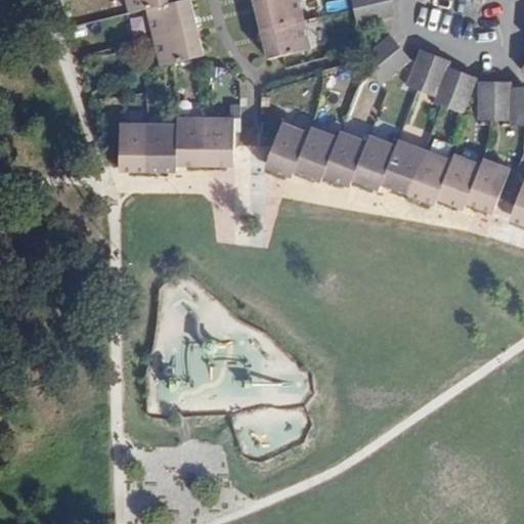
[(126,0),(129,13),(148,9),(172,3),(171,0),(126,0)]
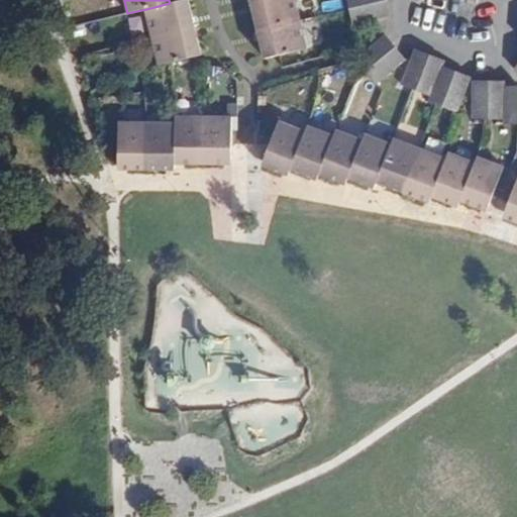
[(184,0),(170,3),(146,9),(152,37),(194,27),(191,14),(187,0),(184,0)]
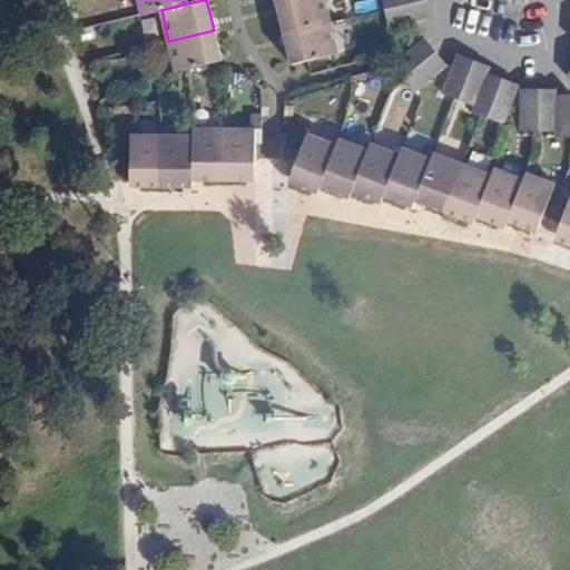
[(327,0),(292,0),(276,5),(278,13),(283,35),(333,22),(327,0)]
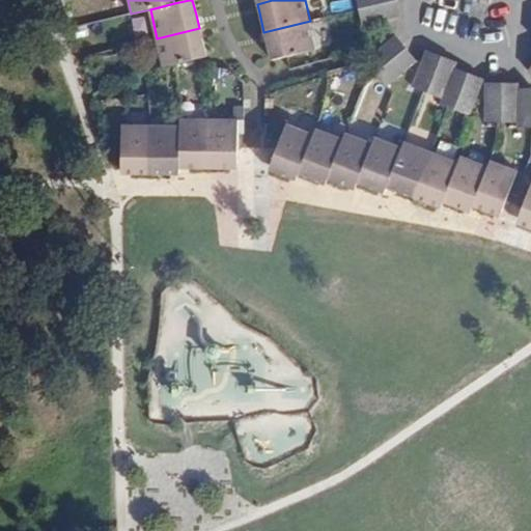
[(355,0),(358,9),(396,0),(355,0)]
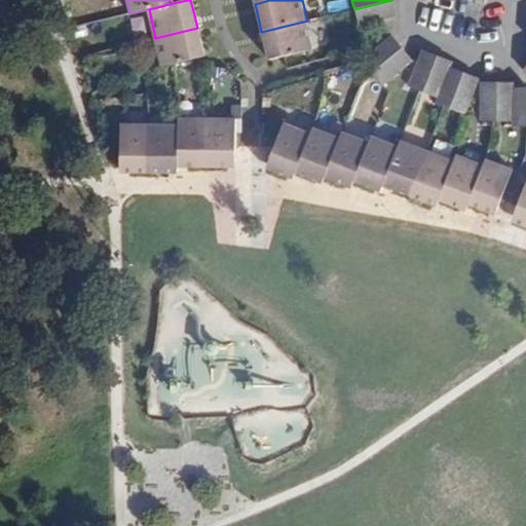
[(354,9),(354,10),(358,25),(373,21),(396,15),(392,0),(354,9)]
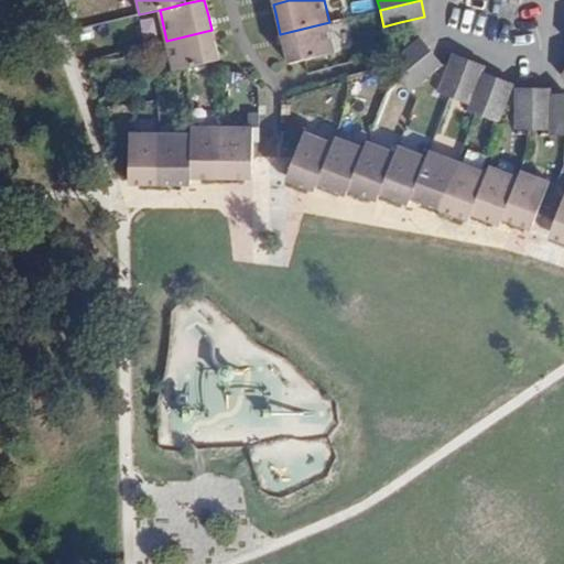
[(329,22),(280,34),(283,47),(288,64),(302,61),(337,53),(329,22)]
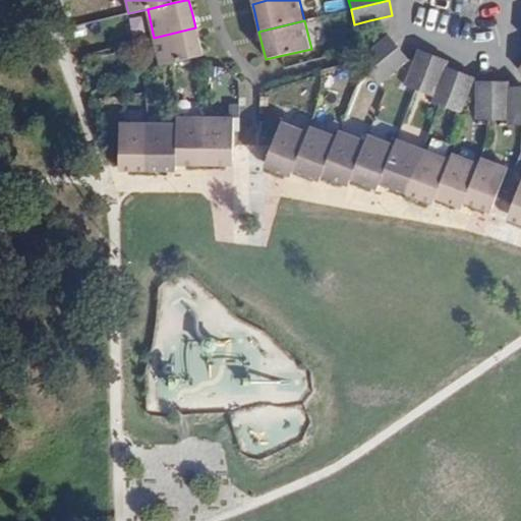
[(195,27),(154,38),(161,66),(172,63),(203,56),(199,46),(195,27)]
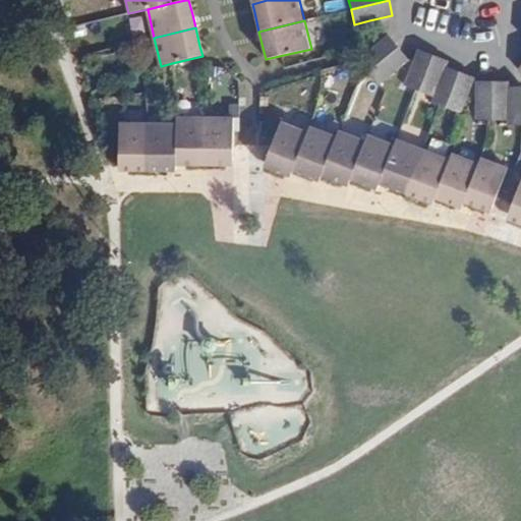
[(398,49),(387,37),(360,59),(360,60),(358,60),(368,72),(398,49)]
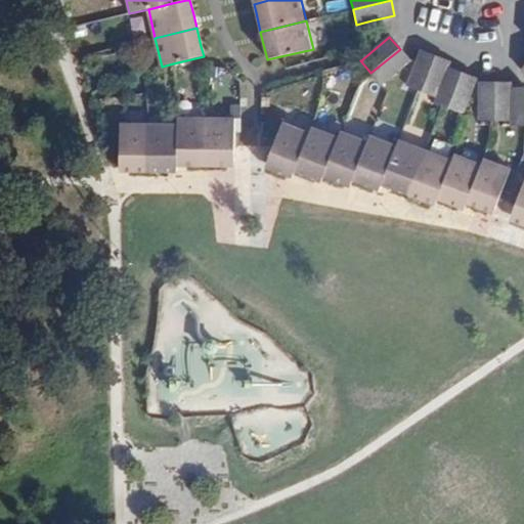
[(409,61),(400,49),(370,73),(380,85),(409,61)]
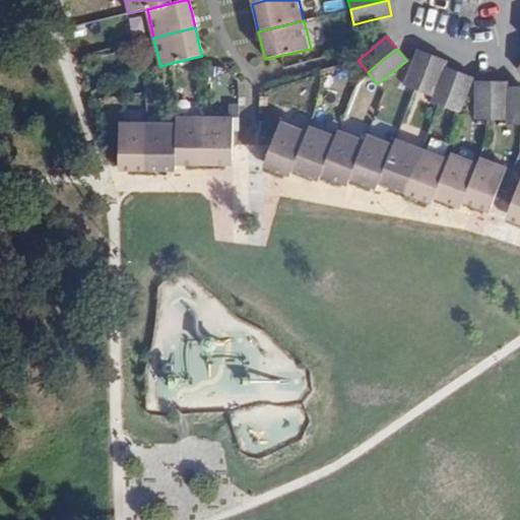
[(432,56),(416,50),(412,62),(412,63),(403,86),(414,90),(417,91),(432,56)]
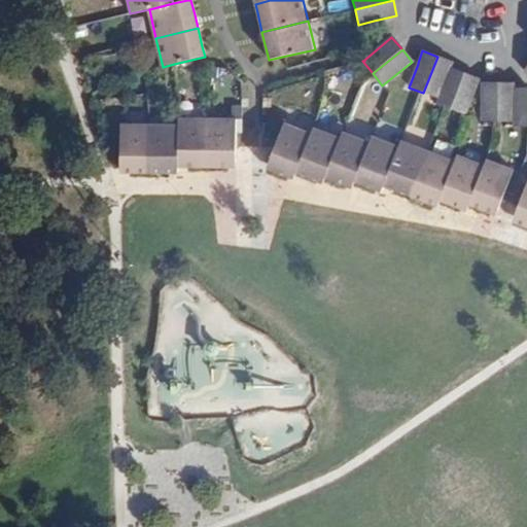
[(452,63),(437,57),(423,93),(437,98),(438,99),(450,68),(452,63)]
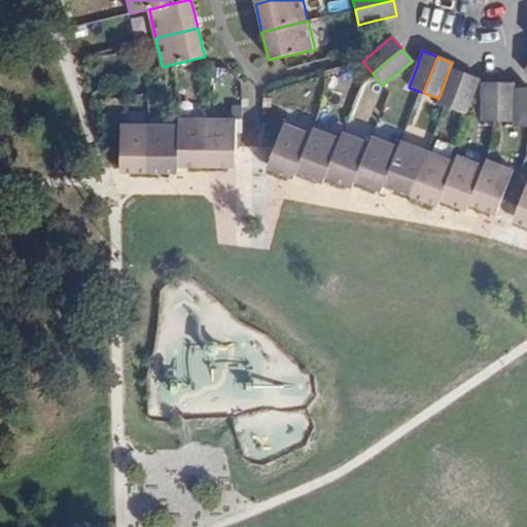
[(450,68),(438,99),(437,98),(435,104),(444,107),(450,110),(464,74),(450,68)]
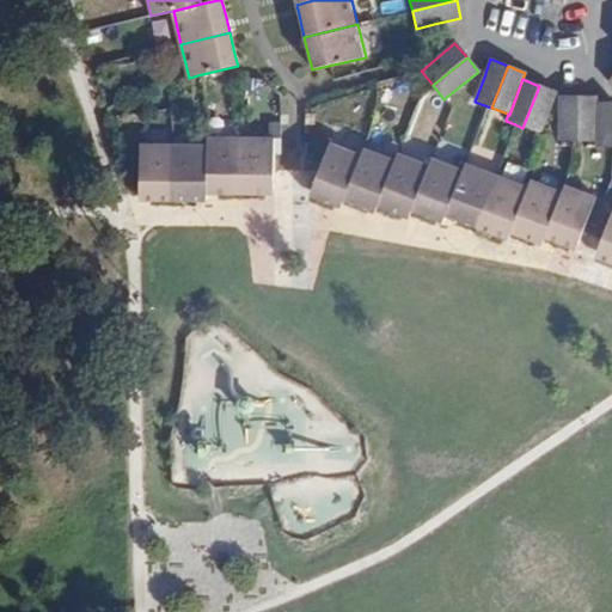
[(557,92),(539,86),(522,128),(540,134),(555,96),(557,92)]
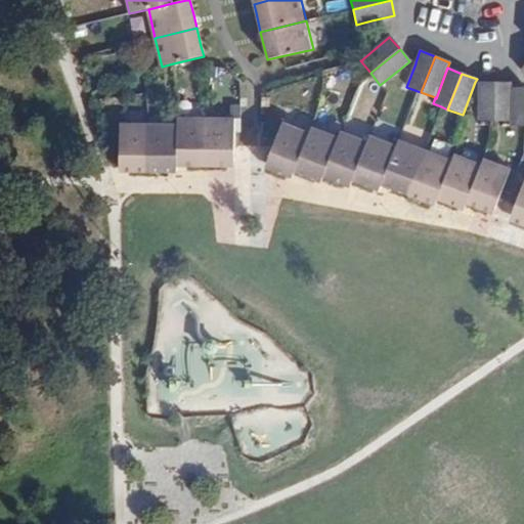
[(494,83),(479,83),(478,121),(494,121),(494,83)]
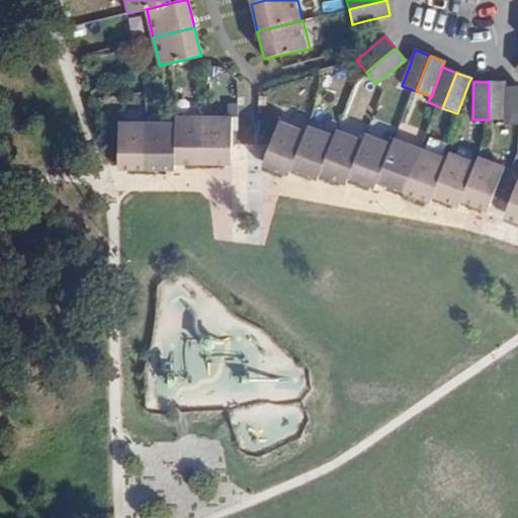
[(489,82),(489,119),(503,119),(504,119),(504,87),(505,87),(505,82),(489,82)]
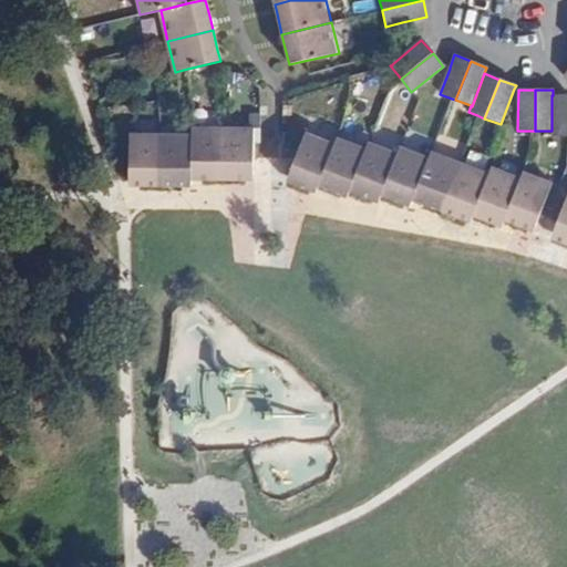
[(566,136),(566,95),(553,95),(552,95),(552,131),(550,131),(550,136),(566,136)]
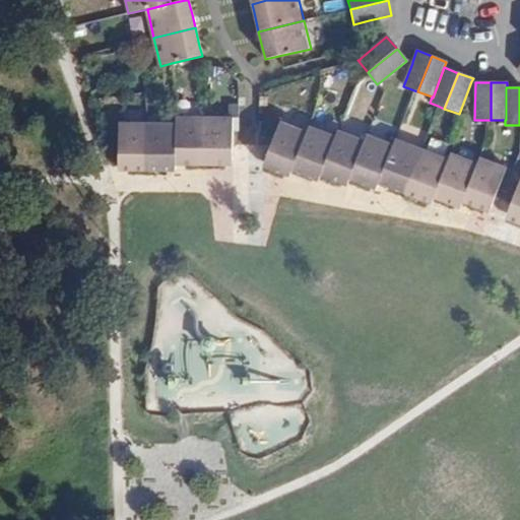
[(204,167),(204,119),(176,119),(176,124),(176,166),(204,167)]
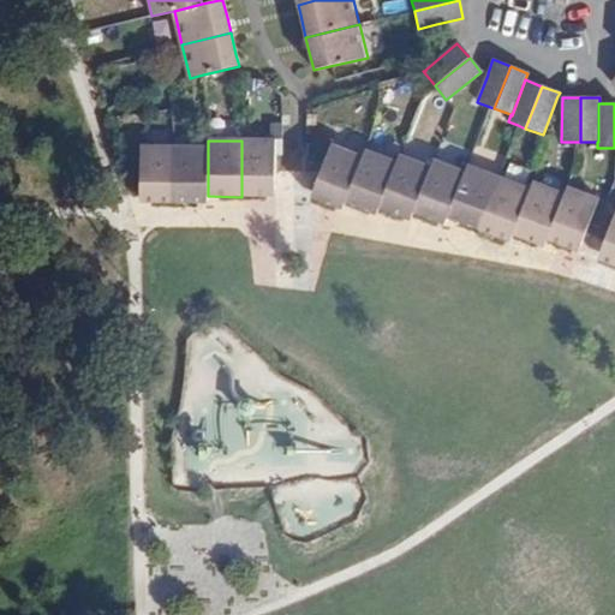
[(275,141),(242,141),(242,197),(275,197),(275,157),(275,141)]
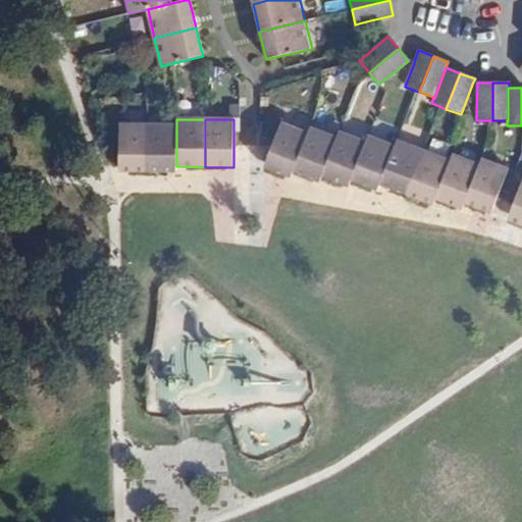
[(274,141),(264,168),(291,178),(293,173),(295,166),(308,133),(281,122),(274,141)]
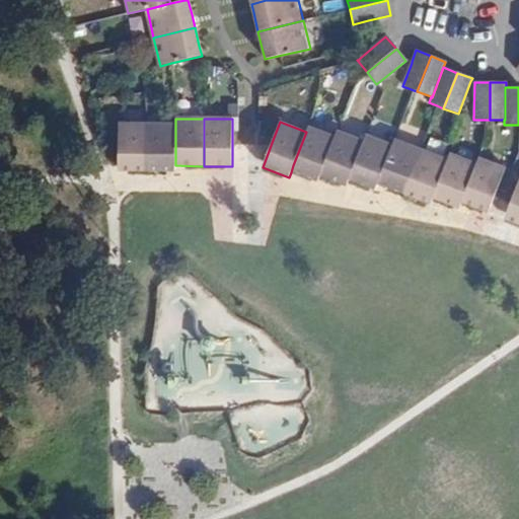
[(148,124),(120,124),(119,171),(147,172),(148,124)]
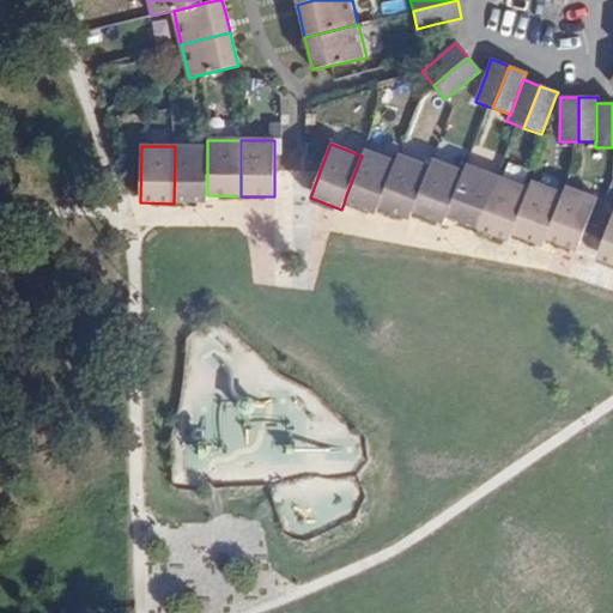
[(207,146),(175,146),(174,204),(207,204),(207,195),(207,146)]
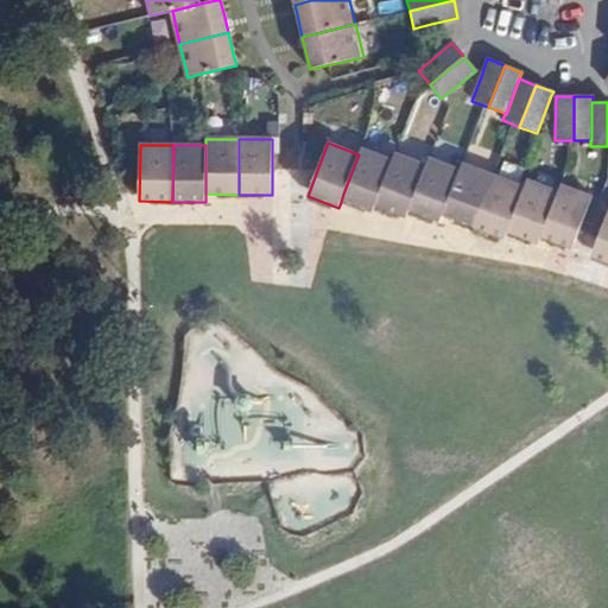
[(361,147),(359,154),(343,194),(341,202),(372,214),(374,207),(393,159),(361,147)]
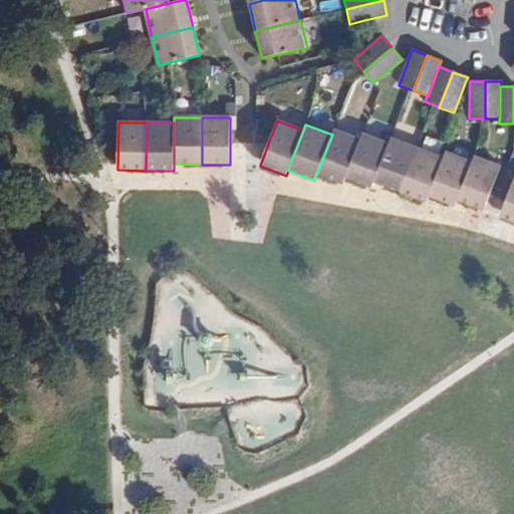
[(334,129),(332,135),(316,175),(343,185),(345,179),(360,139),(334,129)]
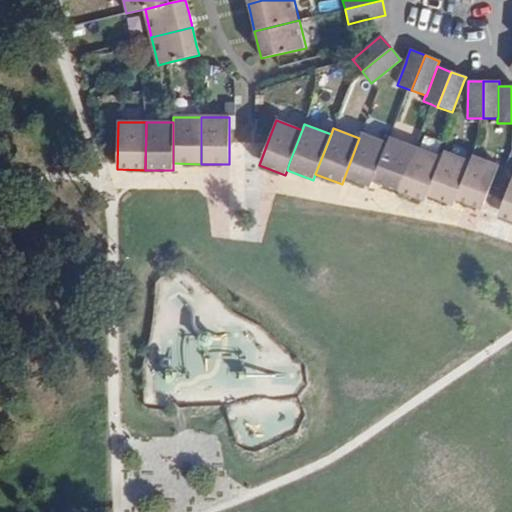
[(361,133),(359,138),(344,178),(370,188),(372,183),(387,143),(361,133)]
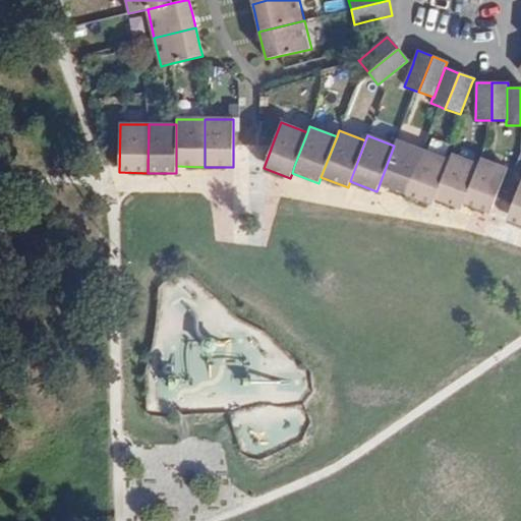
[(397,139),(394,146),(379,186),(405,196),(423,150),(397,139)]
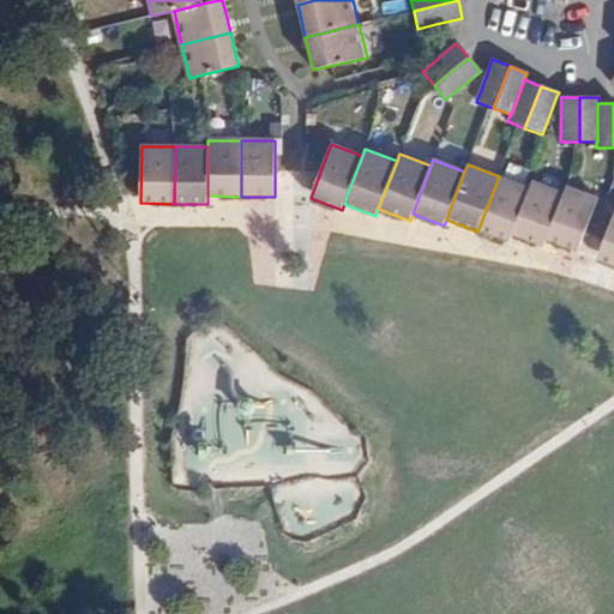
[(530,188),(499,176),(477,232),(509,242),(511,236),(530,188)]
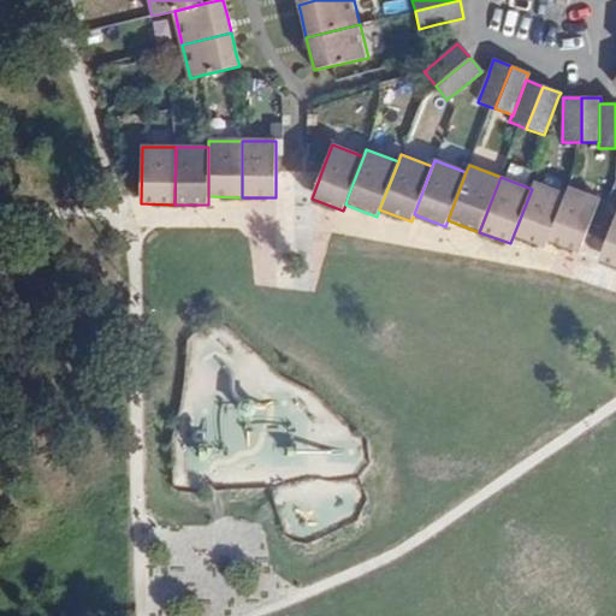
[(533,183),(532,189),(513,237),(545,249),(548,241),(564,195),(533,183)]
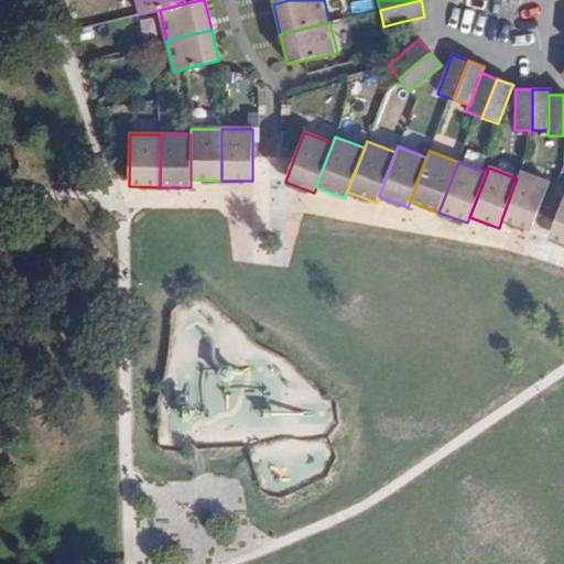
[(520,172),(517,179),(501,220),(531,231),(548,187),(550,183),(520,172)]
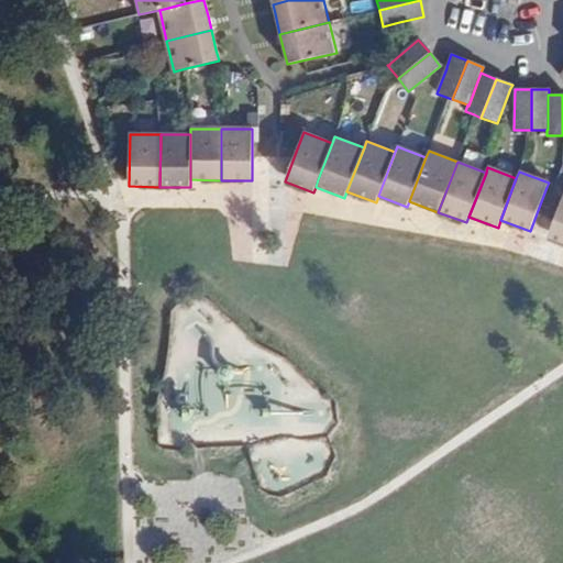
[(562,197),(548,239),(562,243),(562,197)]
